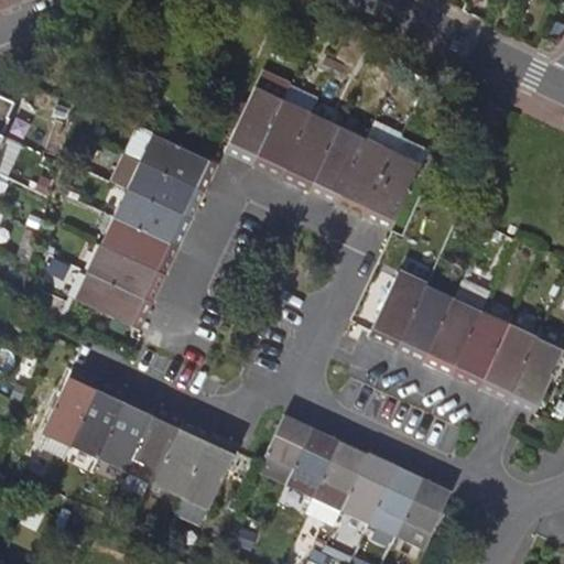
[(7,0),(0,0),(0,10),(1,12),(10,9),(7,0)]
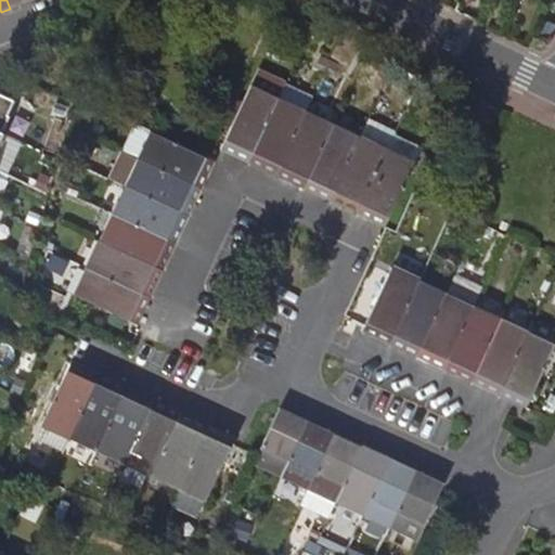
[(276,177),(307,112),(314,97),(287,84),(280,99),(249,164),(276,177)]
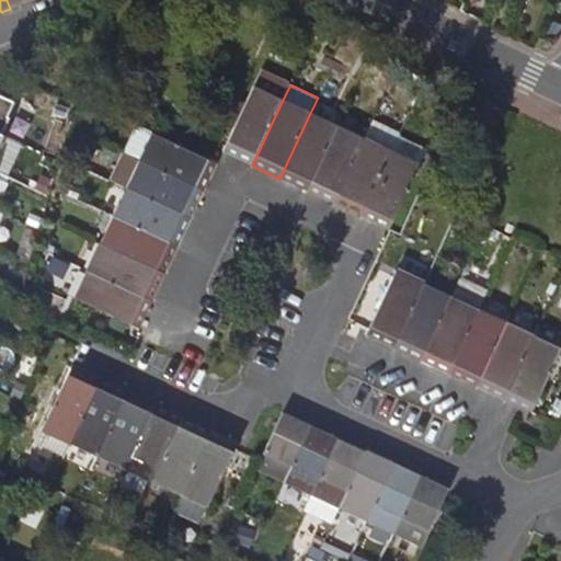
[(224,153),(252,165),(283,100),(254,87),(226,147),(224,153)]
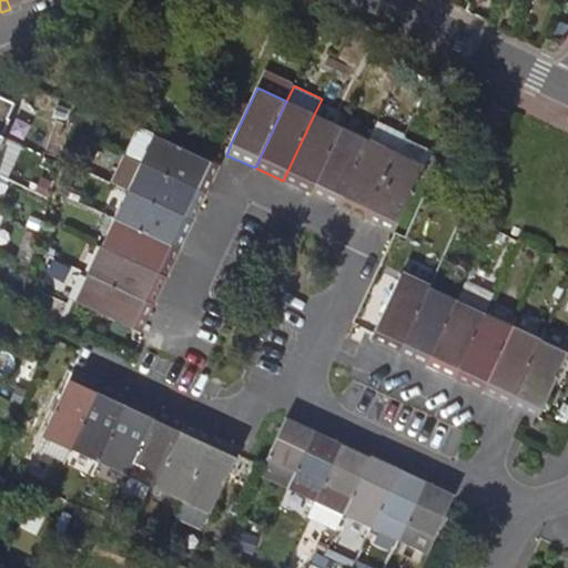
[(0,137),(16,105),(0,98),(0,137)]
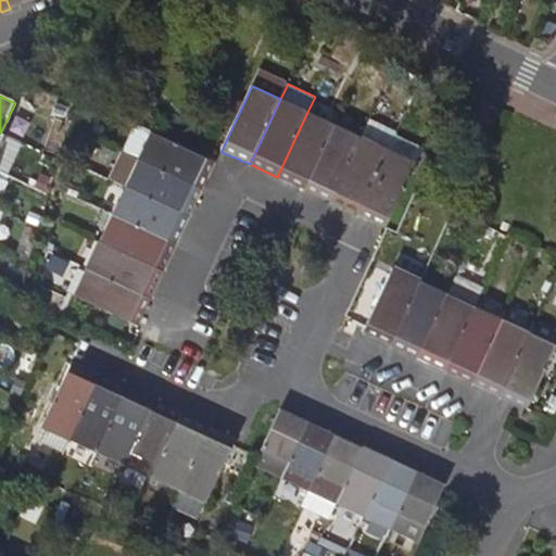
[(277,177),(304,190),(335,125),(307,112),(277,177)]
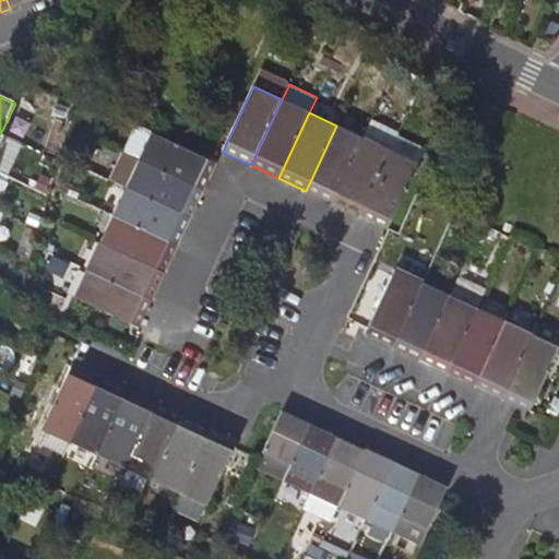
[(364,139),(333,204),(359,216),(390,152),(396,138),(397,135),(370,122),(364,139)]
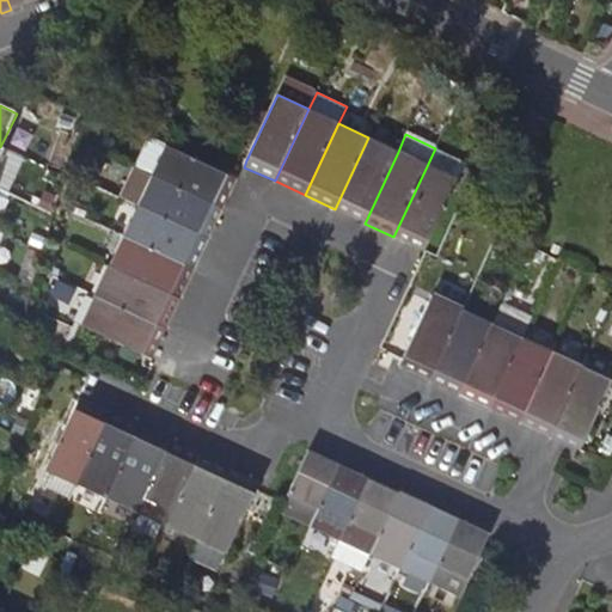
[(368,138),(335,209),(365,224),(398,152),(368,138)]
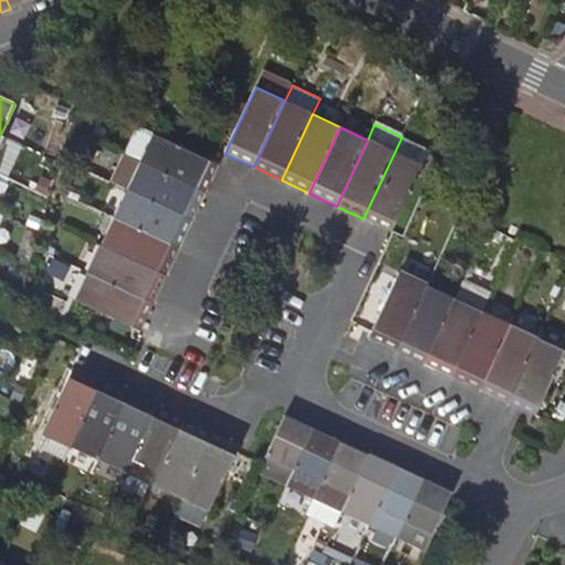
[(139,162),(206,194),(220,166),(212,162),(152,135),(139,162)]
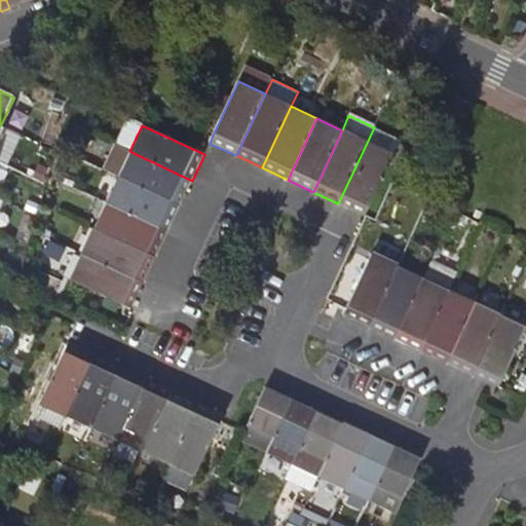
[(338,203),(364,216),(393,154),(399,142),(373,129),(367,143),(338,203)]
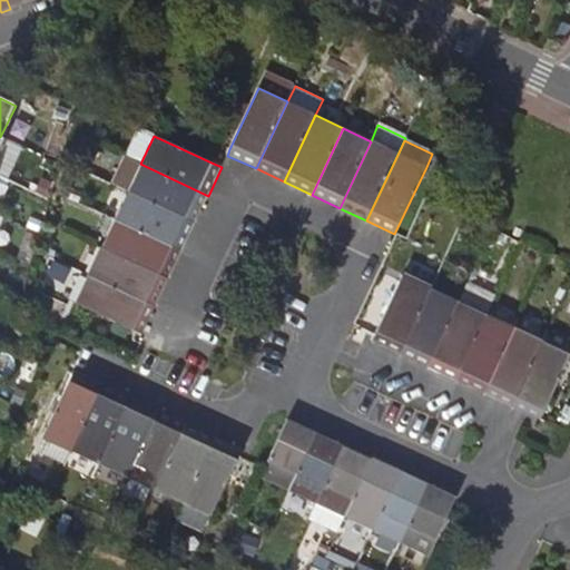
[(195,223),(208,196),(140,164),(128,192),(195,223)]
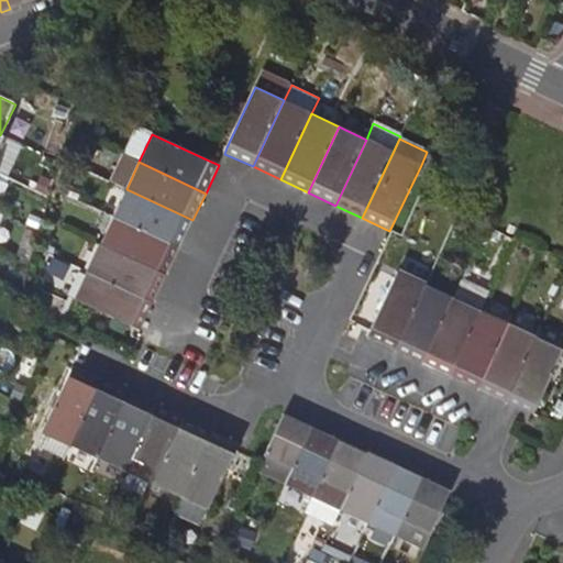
[(179,247),(192,220),(127,189),(113,216),(179,247)]
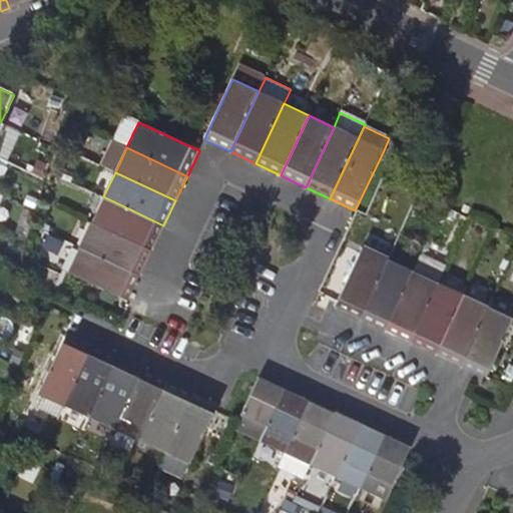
[(151,250),(163,225),(103,196),(92,221),(151,250)]
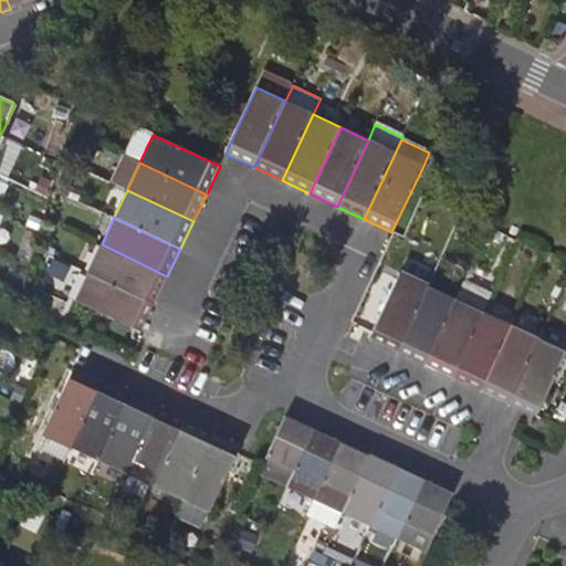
[(88,272),(154,304),(167,276),(102,244),(88,272)]
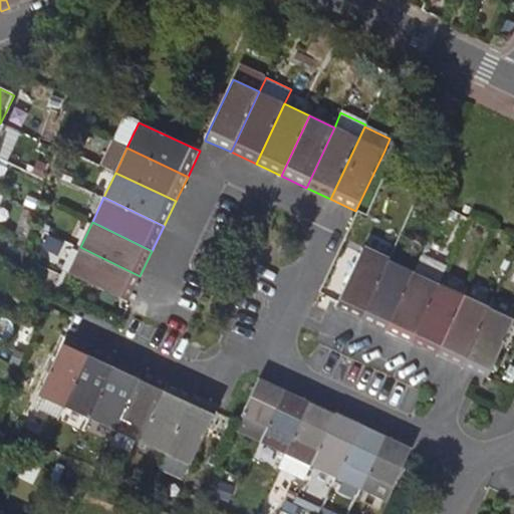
[(67,273),(123,300),(127,302),(140,276),(80,247),(67,273)]
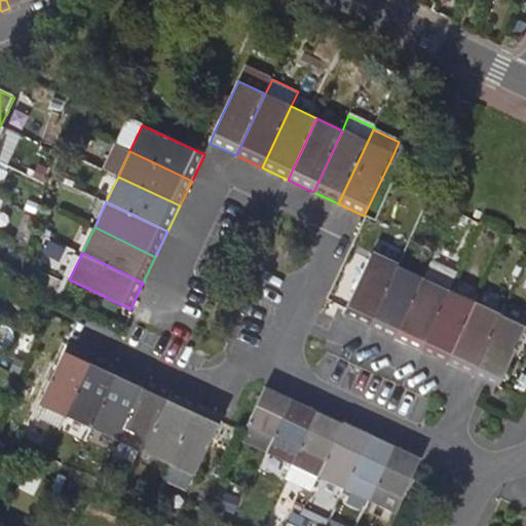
[(372,253),(345,310),(343,315),(370,328),(399,266),(372,253)]
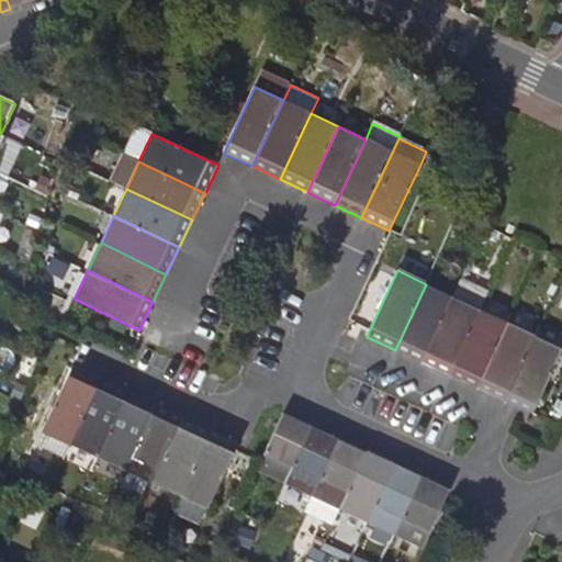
[(464,281),(460,294),(483,301),(487,289),(464,281)]
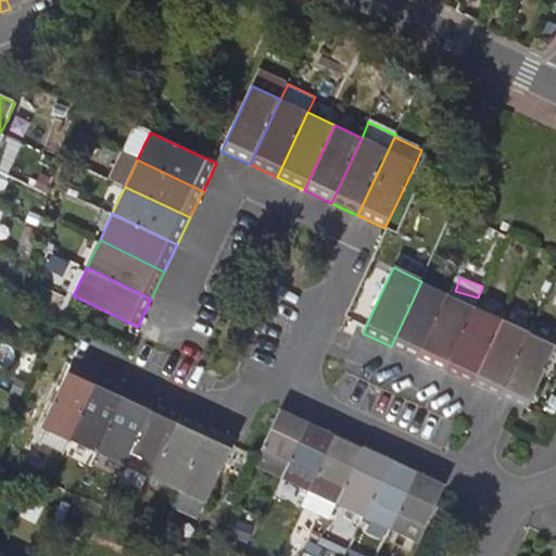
[(421,281),(391,346),(419,359),(444,304),(450,294),(421,281)]
